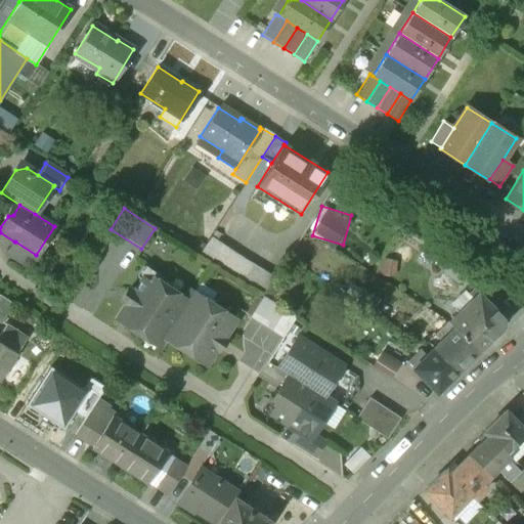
[(275,278),(211,237),(199,256),(263,297),(275,278)]
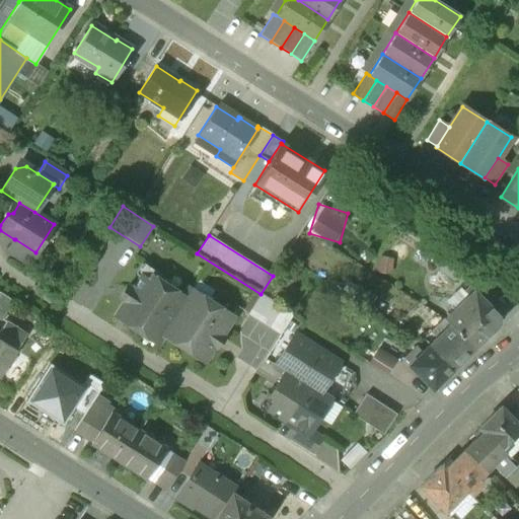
[(35,252),(15,239),(14,239),(7,251),(27,265),(35,252)]
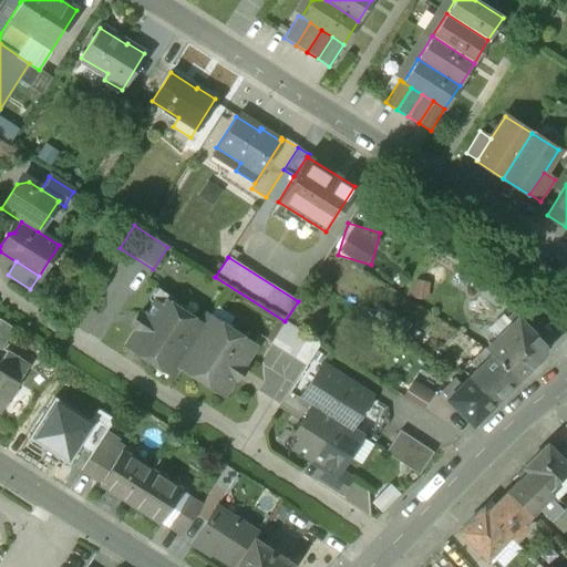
[(519,297),(498,282),(490,296),(511,309),(519,297)]
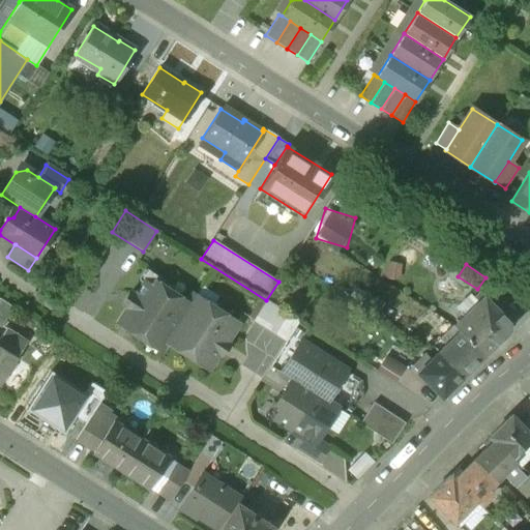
[(188,304),(160,286),(163,284),(162,280),(150,272),(135,296),(129,293),(122,304),(127,307),(118,322),(160,350),(167,340),(188,304)]
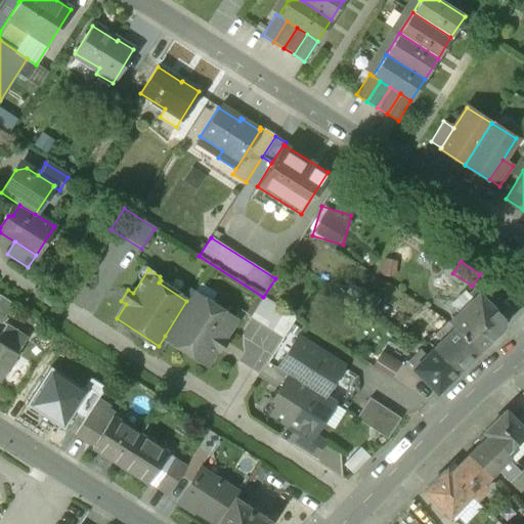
[(233,319),(192,293),(186,301),(165,336),(206,362),(215,348),(219,351),(225,341),(221,338),(233,319)]
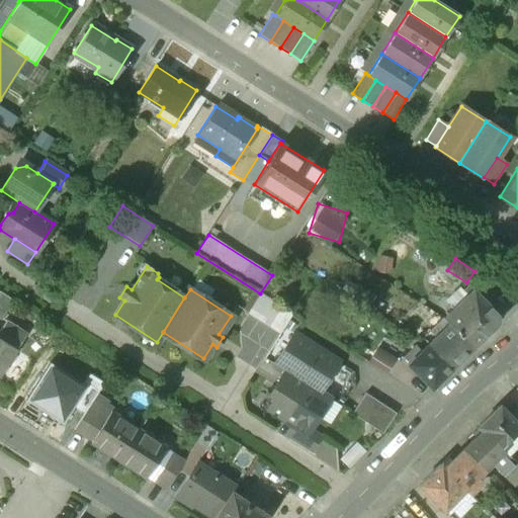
[(471,289),(443,318),(444,319),(447,321),(472,347),(496,324),(498,320),(497,317),(496,314),(471,289)]
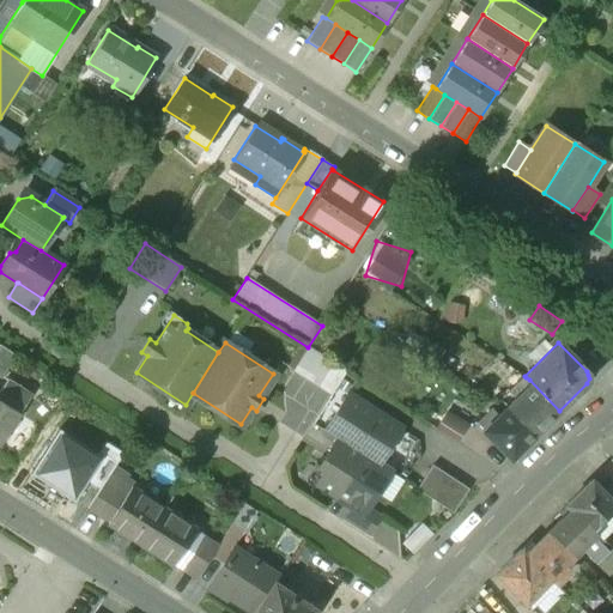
[(0,345),(0,376),(0,377),(13,357),(14,354),(0,345)]
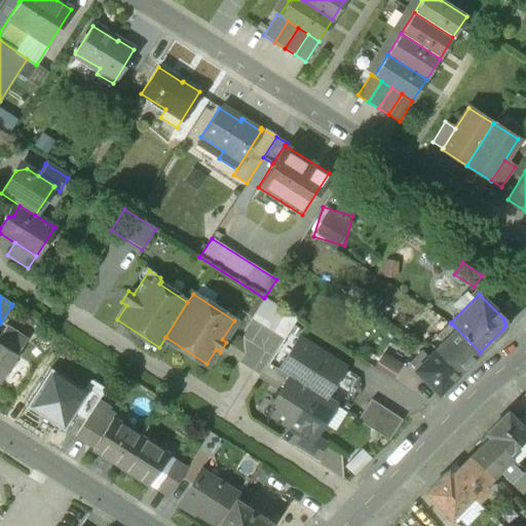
[(286,312),(264,298),(251,318),(272,333),(286,312)]
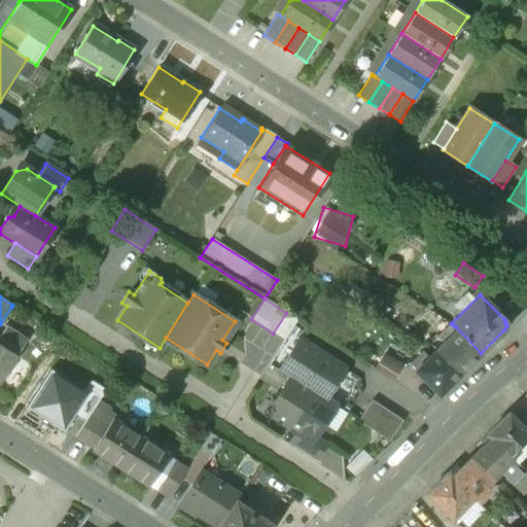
[(286,313),(273,334),(284,341),(297,319),(286,313)]
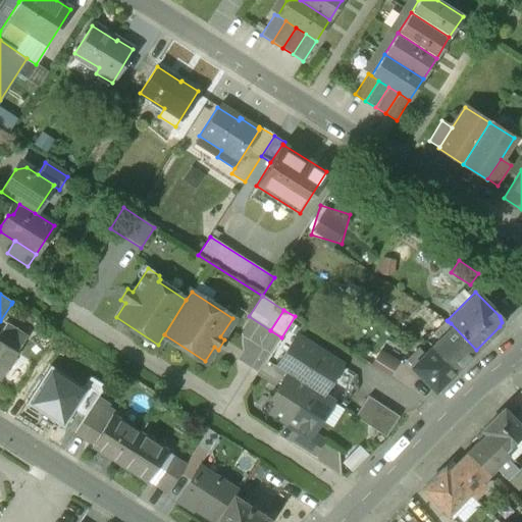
[(476,350),(451,323),(448,321),(447,321),(452,326),(431,347),(455,371),(476,350)]
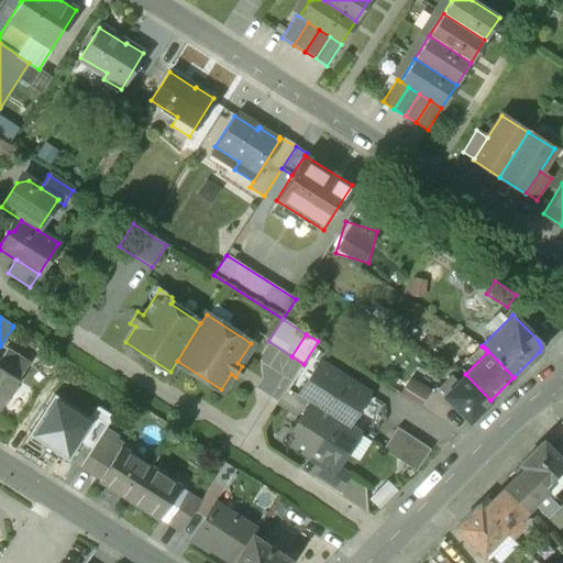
[(29,362),(7,348),(6,350),(0,359),(0,368),(18,379),(29,362)]
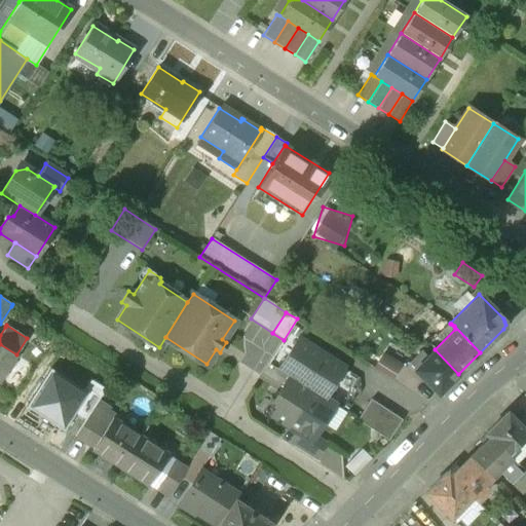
[(342,368),(298,339),(277,371),(288,377),(289,377),(309,390),(323,399),(324,398),(328,391),(333,389),(337,385),(335,379),(342,368)]
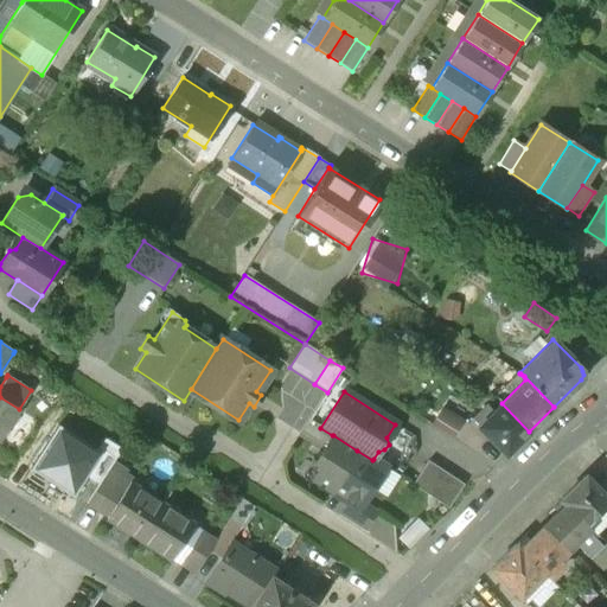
[(0,397),(0,439),(19,409),(0,397)]
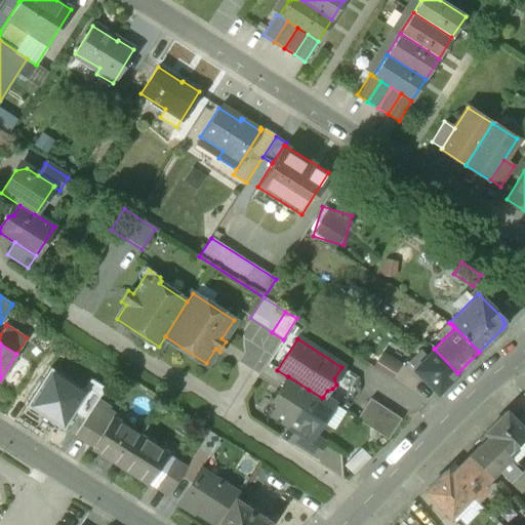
[(434,349),(412,369),(437,394),(457,373),(434,349)]
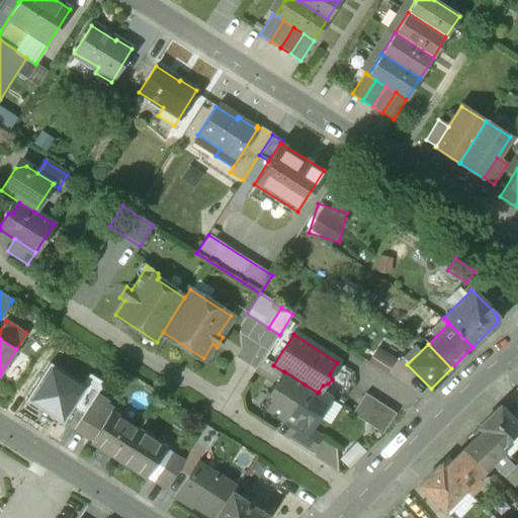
[(368,357),(387,369),(395,358),(375,346),(368,357)]
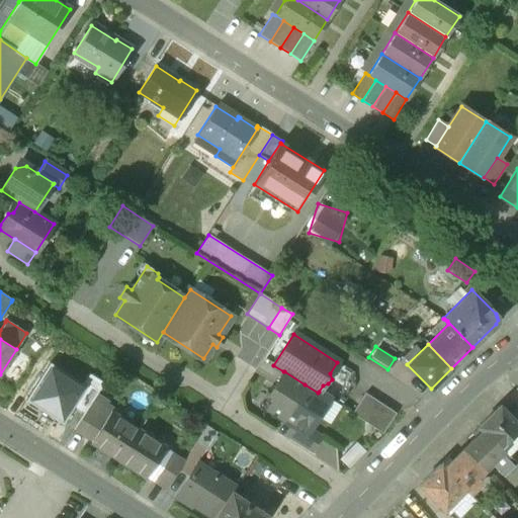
[(63,425),(74,408),(87,389),(83,385),(50,364),(25,401),(63,425)]
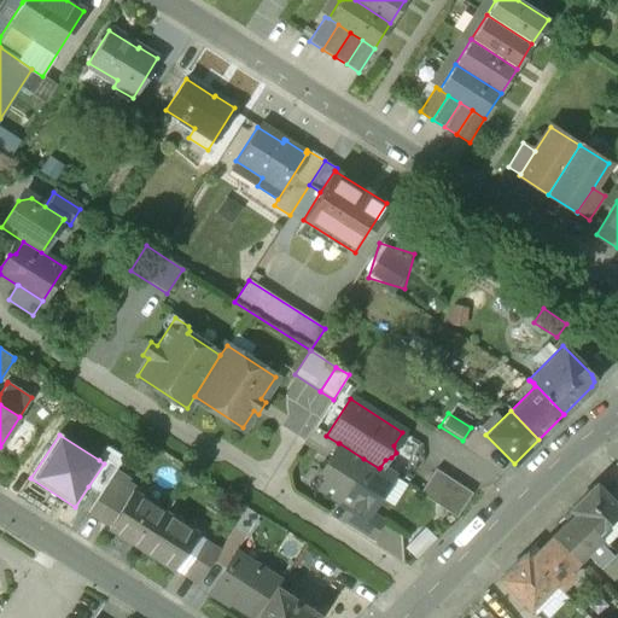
[(338,443),(313,483),(337,499),(363,459),(339,443),(338,443)]
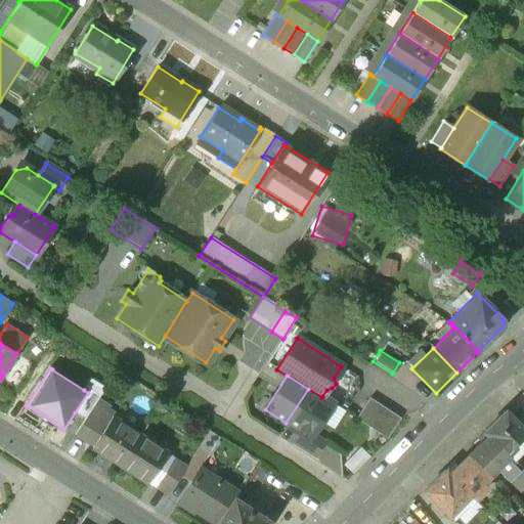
[(75,412),(85,419),(94,405),(104,388),(90,379),(84,390),(88,393),(75,412)]
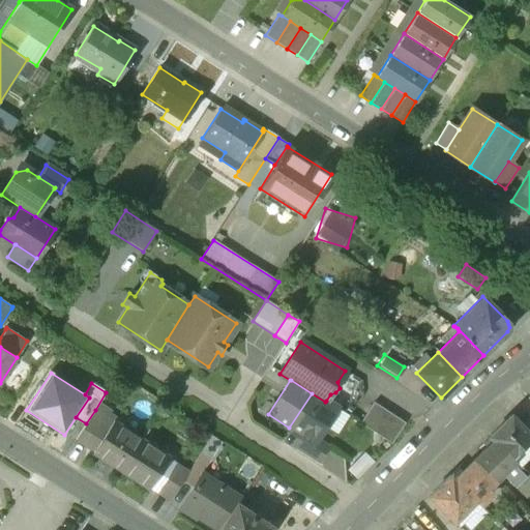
[(312,393),(289,428),(304,437),(314,443),(317,438),(336,408),(326,401),(325,402),(312,393)]
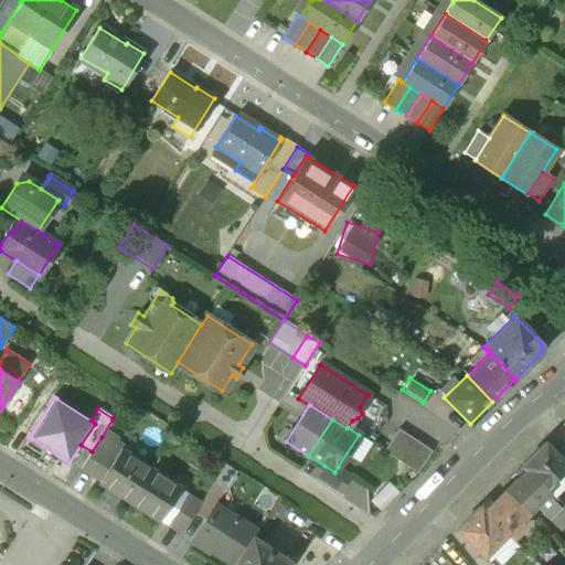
[(430,450),(397,429),(383,451),(416,472),(430,450)]
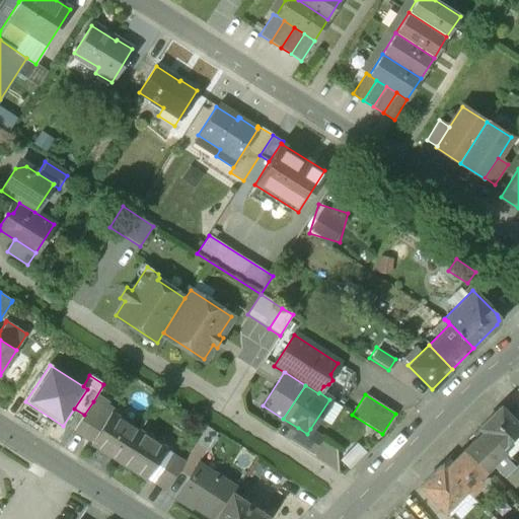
[(104,409),(93,401),(84,415),(74,431),(85,438),(104,409)]
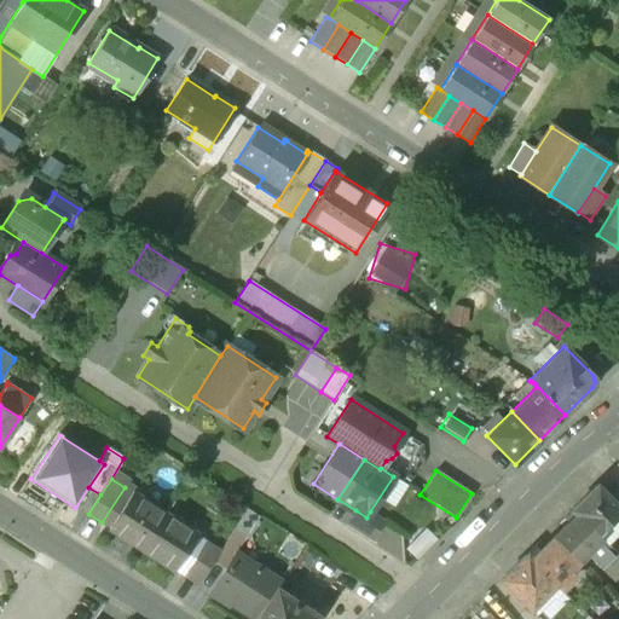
[(618,508),(596,485),(572,509),(607,544),(618,532),(618,508)]
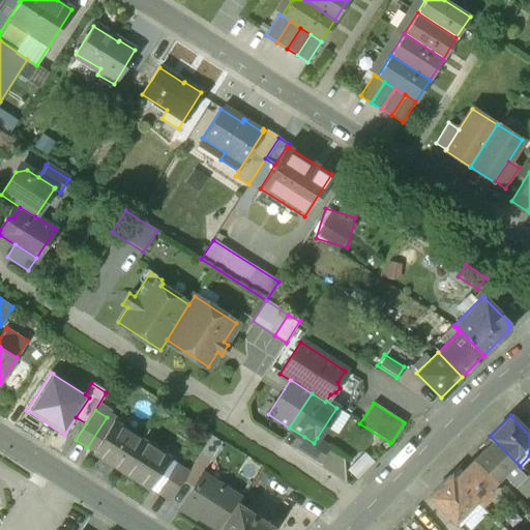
[(113,421),(93,453),(122,471),(142,440),(113,421)]
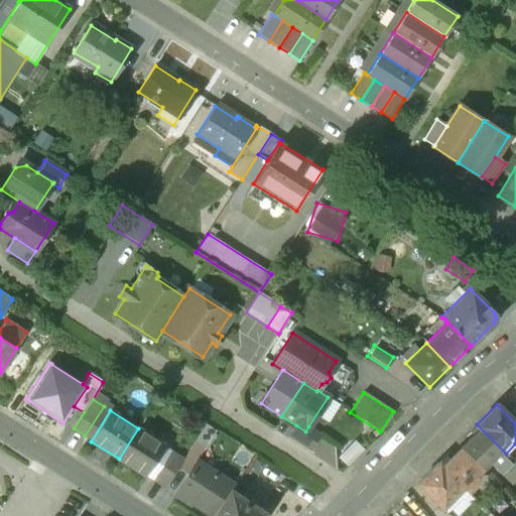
[(477,424),(470,431),(473,435),(461,447),(482,469),(489,462),(500,474),(511,464),(504,457),(506,454),(477,424)]
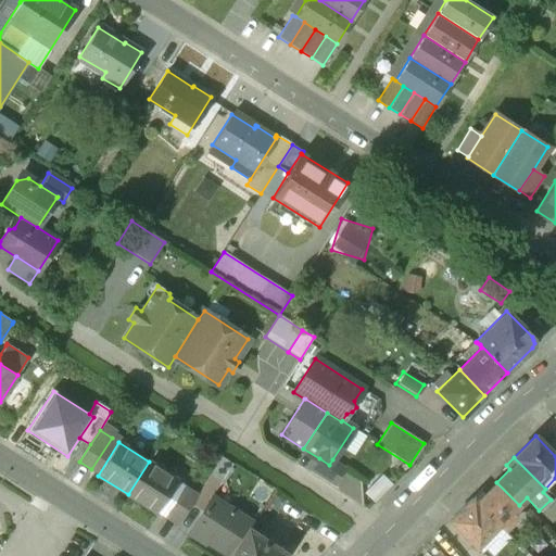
[(329,465),(319,458),(311,471),(332,485),(344,467),(332,459),(329,465)]
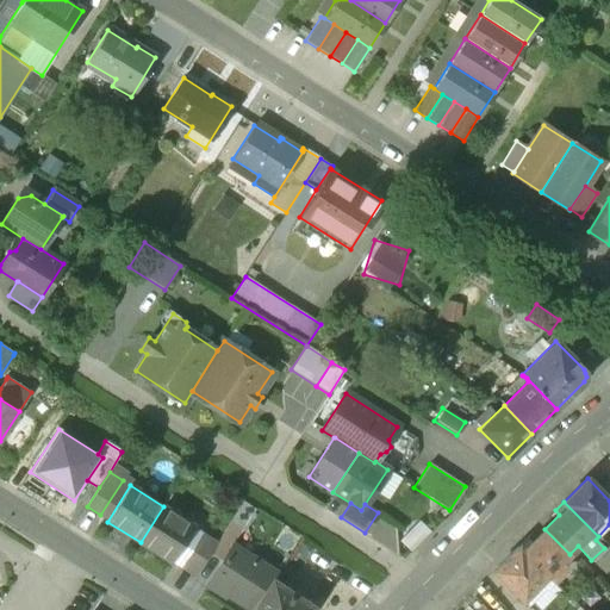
[(194,527),(163,506),(141,542),(172,562),(193,529),(194,527)]
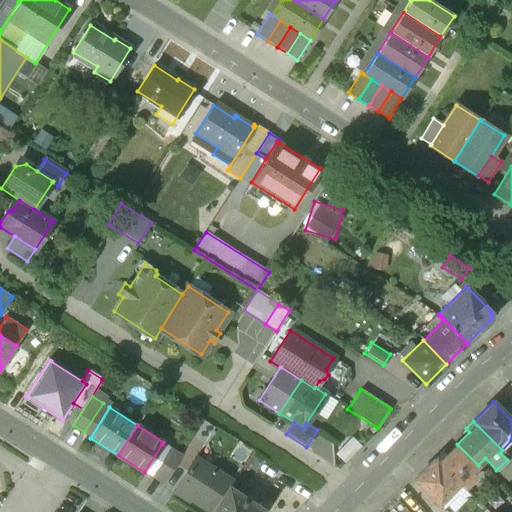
[(162,444),(144,471),(164,484),(182,457),(162,444)]
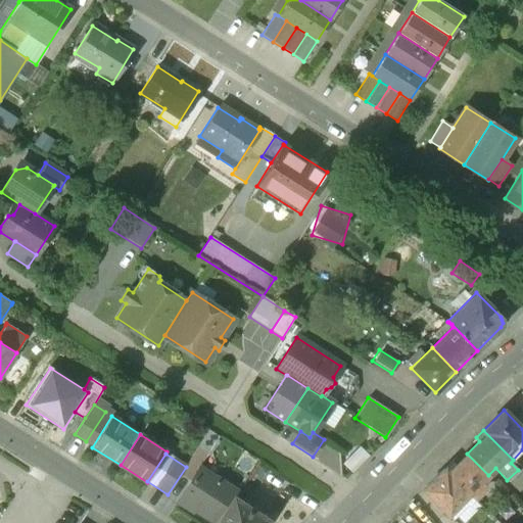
[(467,454),(460,461),(457,457),(444,469),(473,498),(486,486),(482,482),(488,475),(467,454)]
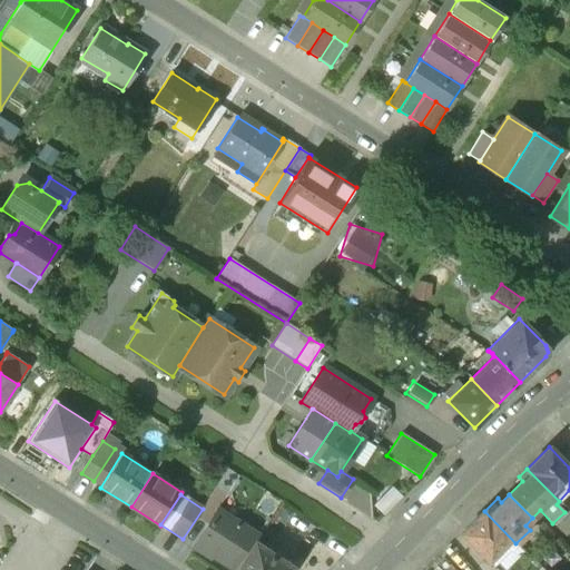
[(258,538),(216,510),(207,524),(208,526),(195,547),(212,558),(214,556),(235,569),(236,569),(254,543),(255,543),(258,538)]
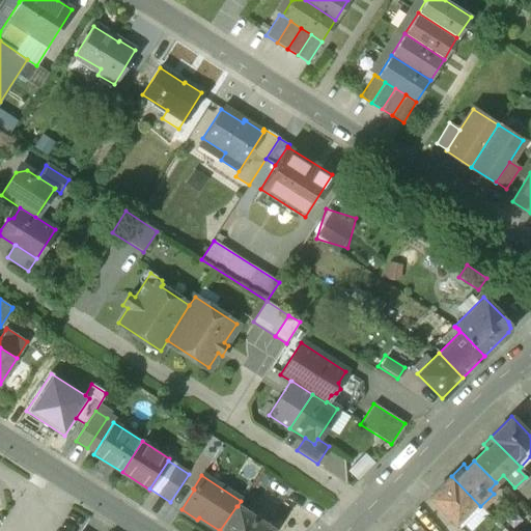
[(480,506),(451,476),(429,497),(459,528),(480,506)]
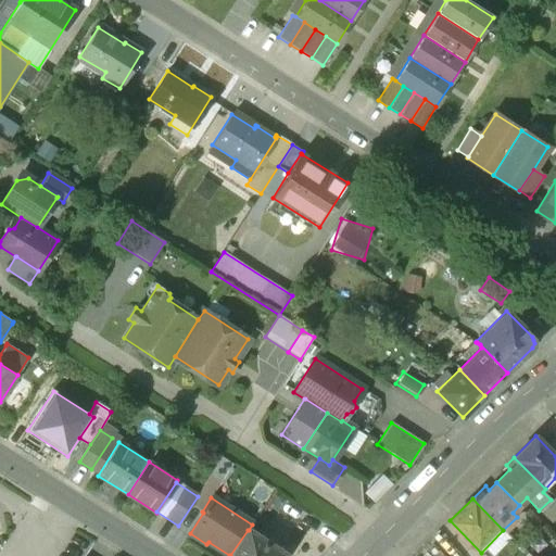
[(230,555),(282,555),(285,553),(249,530),(248,530),(230,555)]
